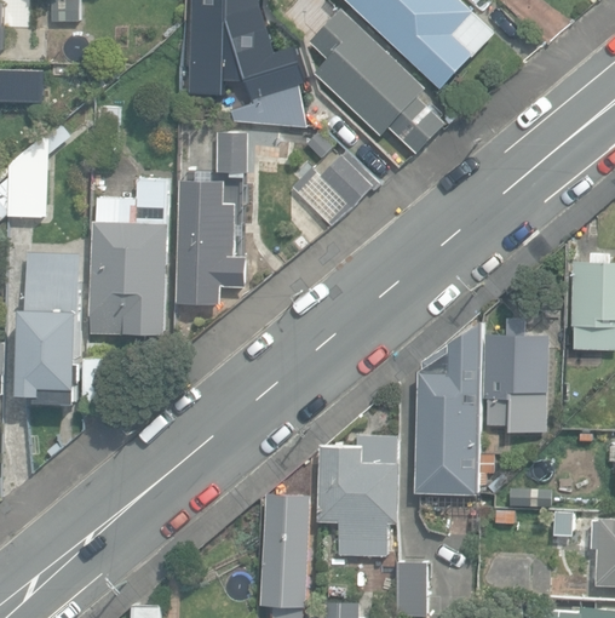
[(245,24),(236,0),(189,0),(193,12),(200,36),(191,40),(201,72),(222,66),(226,81),(242,76),(249,101),(252,104),(230,110),(233,122),(306,129),(297,86),(305,83),(293,44),(275,50),(274,46),(258,50),(249,22),(245,24)]
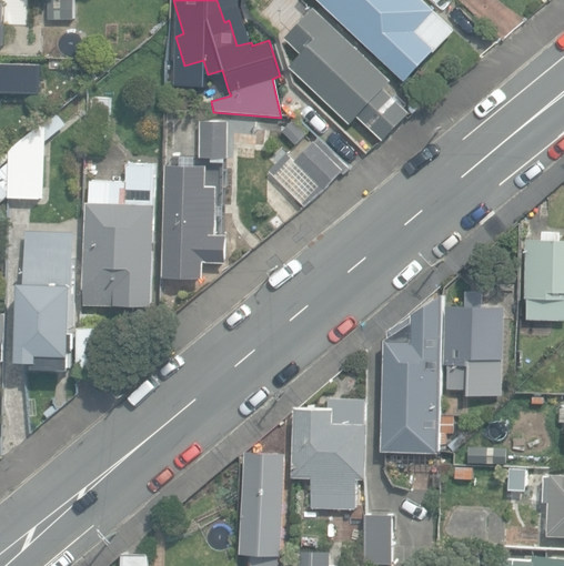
[(316,0),(389,68),(419,36),(415,32),(433,12),(420,0),(316,0)]
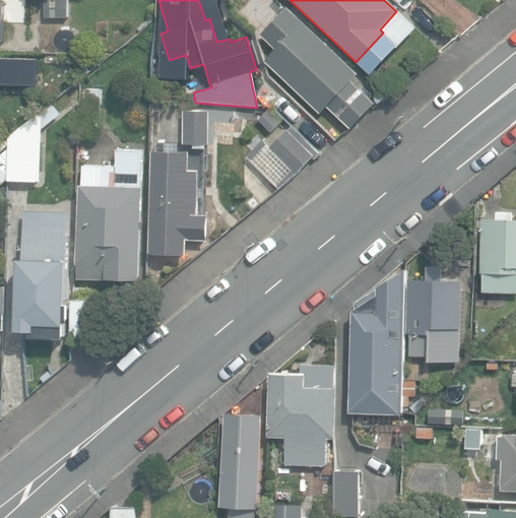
[(322,109),(346,131),(374,106),(349,83),(356,76),(283,9),(258,36),(274,51),(263,63),(318,114),(322,109)]
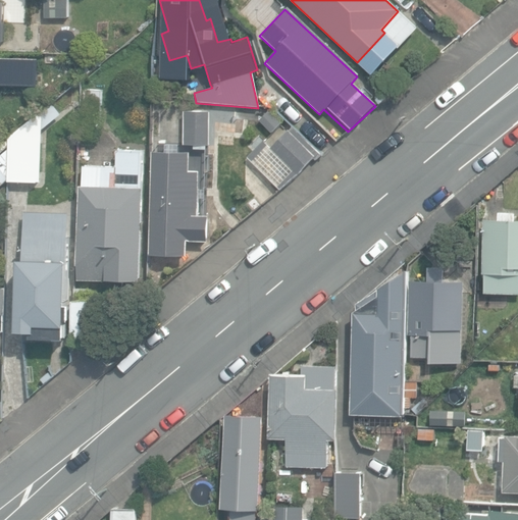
[(0,48),(22,49),(23,29),(0,28),(0,48)]
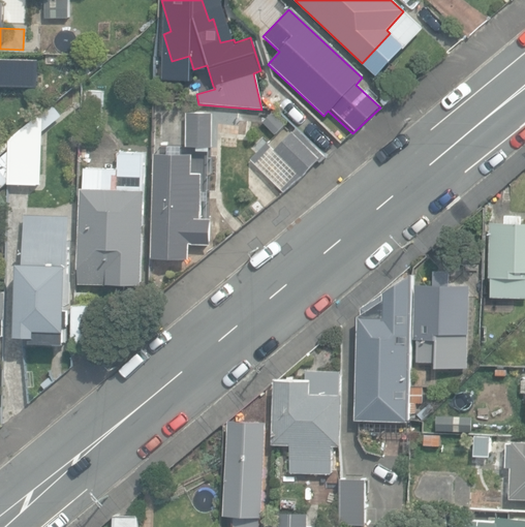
[(12,76),(39,78),(40,58),(14,56),(12,76)]
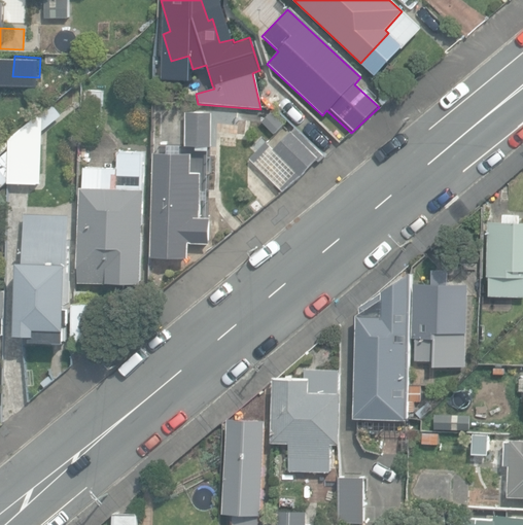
[(68,108),(79,108),(79,79),(68,90),(68,108)]
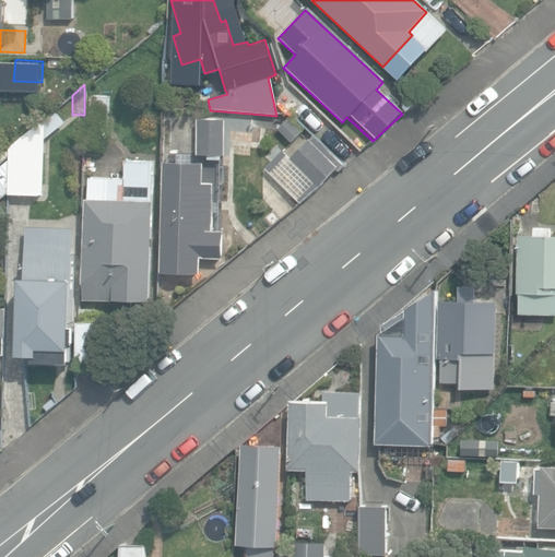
[(85,133),(105,133),(106,98),(106,97),(86,97),(85,133)]
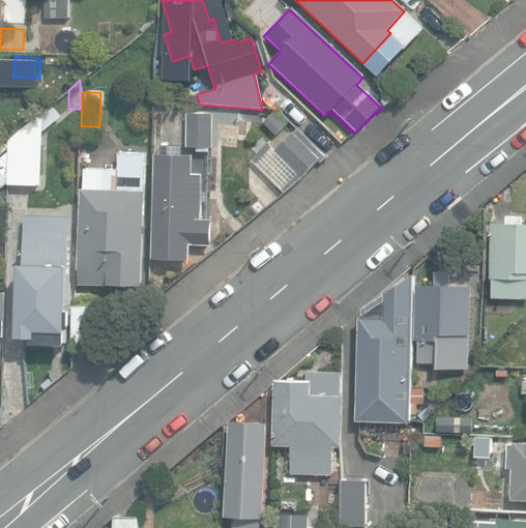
[(39,185),(40,132),(59,117),(50,106),(41,114),(8,140),(8,185),(39,185)]
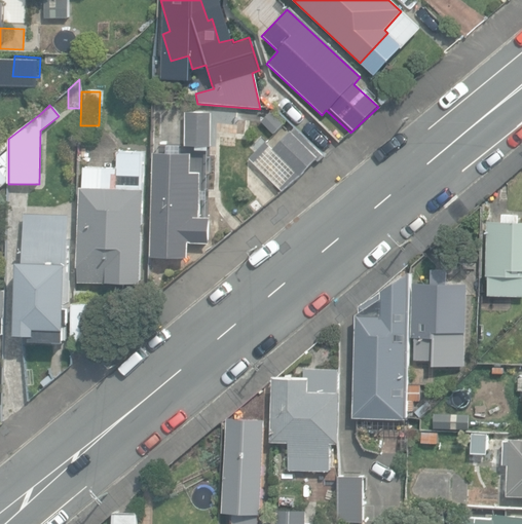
[(198,135),(233,138),(236,113),(201,110),(198,135)]
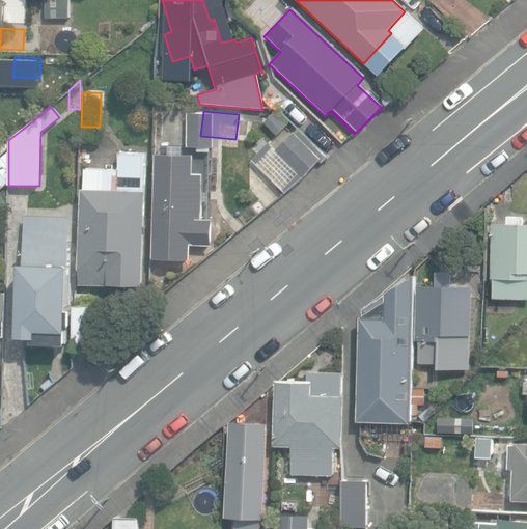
[(275,136),(284,127),(271,114),(261,123),(275,136)]
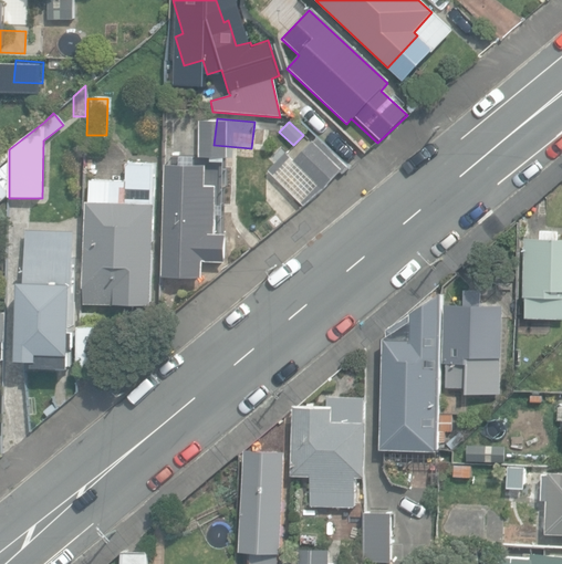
[(291,163),(321,191),(340,170),(311,142),(291,163)]
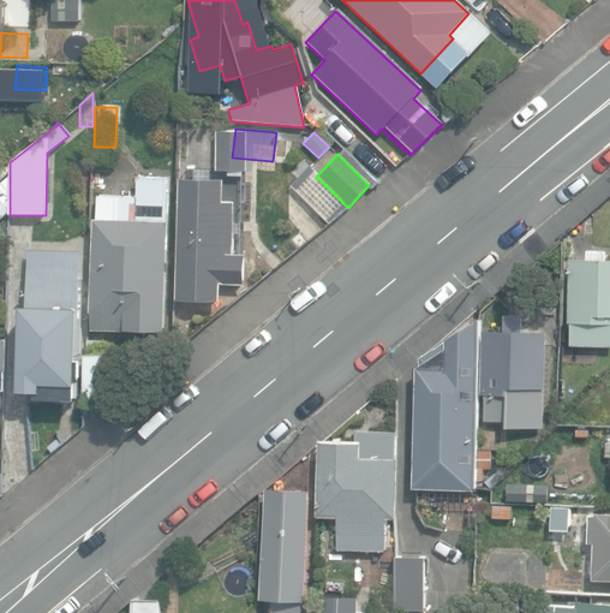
[(89,329),(163,332),(167,221),(165,221),(166,179),(136,178),(136,197),(123,197),(124,189),(107,188),(107,197),(95,197),(95,220),(93,220),(89,329)]
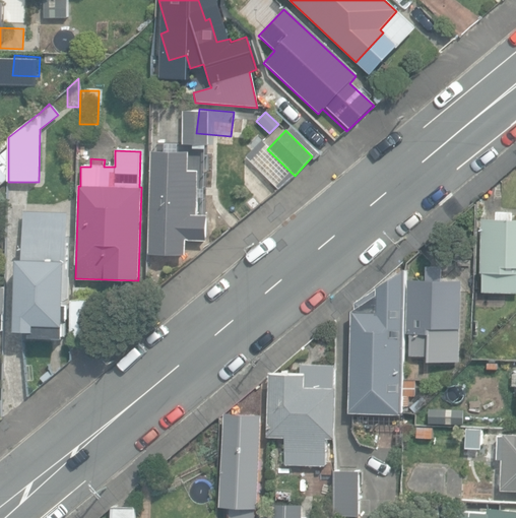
[(204,242),(205,216),(196,216),(197,173),(187,172),(188,152),(150,151),(147,255),(184,256),(184,241),(204,242)]
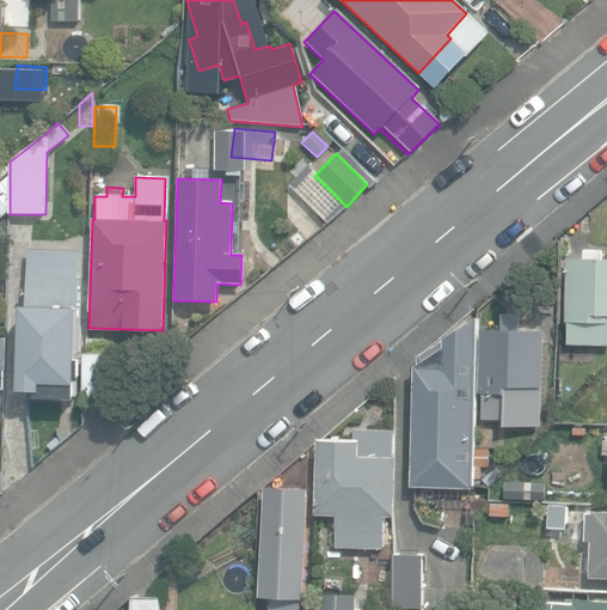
[(563,345),(592,345),(593,323),(606,323),(606,260),(599,260),(599,251),(580,251),(580,258),(564,258),(563,322),(563,323),(564,323),(563,343),(563,345)]
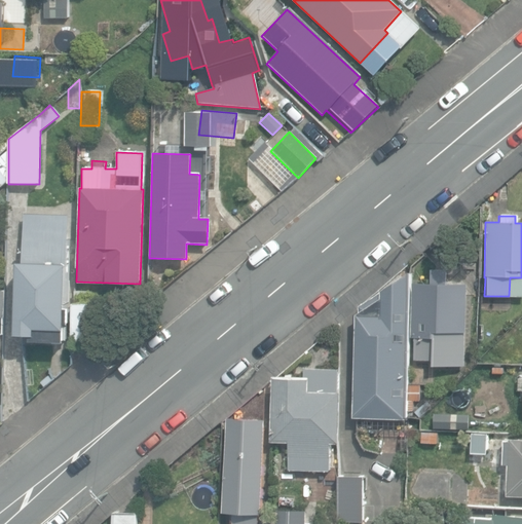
[(32,340),(65,342),(66,330),(68,330),(68,325),(70,325),(70,308),(67,308),(70,262),(66,262),(68,221),(22,219),(15,334),(32,335),(32,340)]
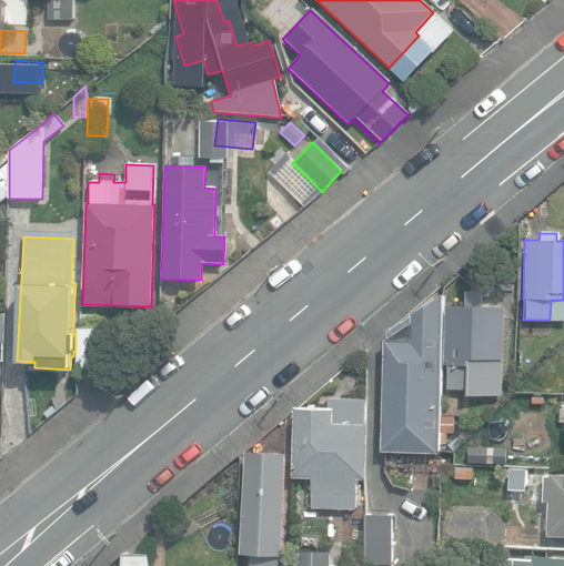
[(445,390),(474,391),(475,367),(499,367),(499,361),(502,361),(503,309),(482,307),(482,292),(463,292),(463,306),(444,305),(443,367),(445,367),(445,390)]
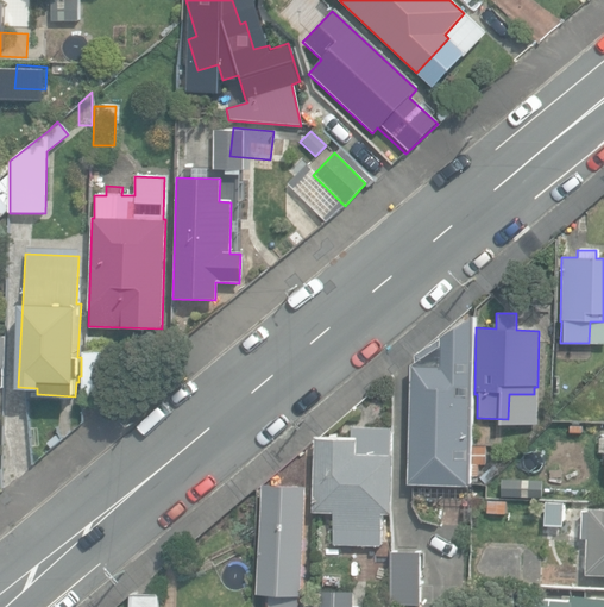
[(416,501),(436,502),(438,486),(467,486),(471,318),(414,357),(414,365),(411,365),(409,485),(416,485),(416,501)]
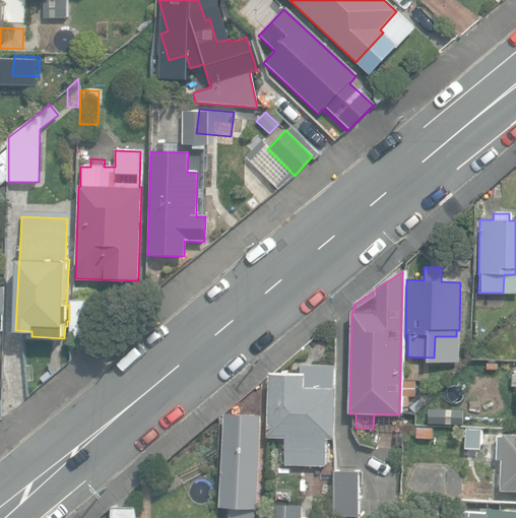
[(73,288),(71,341),(97,341),(98,329),(109,329),(110,306),(98,305),(98,302),(91,302),(91,290),(73,288)]
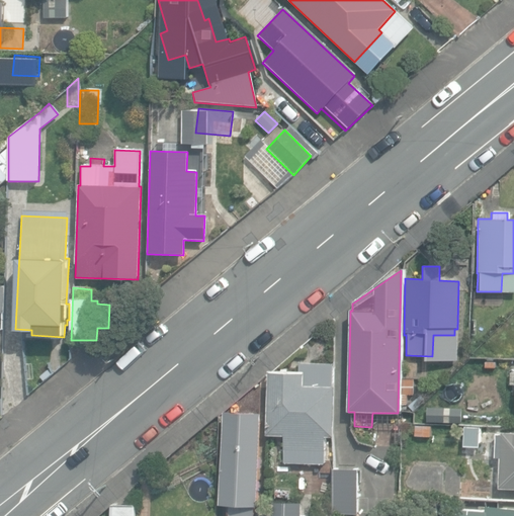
[(282,463),(326,464),(326,437),(327,437),(333,437),(334,387),(331,387),(331,363),(298,362),(298,372),(267,373),(266,435),(283,435),(282,463)]
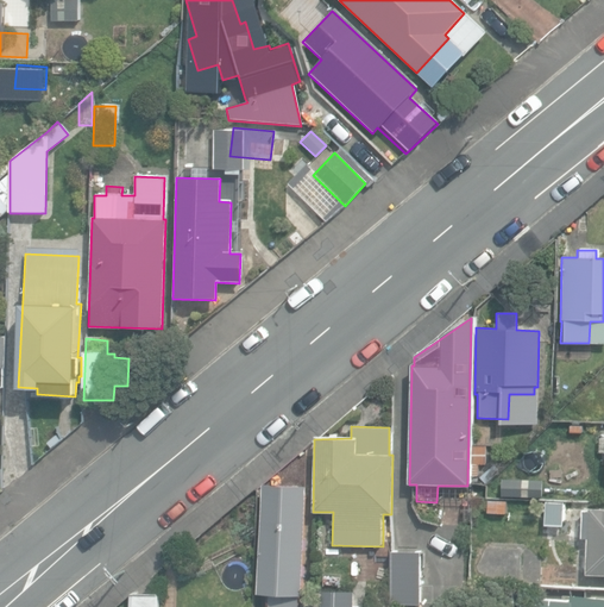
[(565,437),(580,437),(580,426),(565,426),(565,437)]
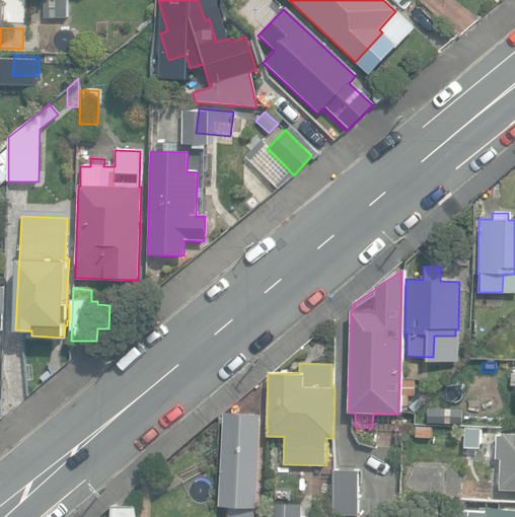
[(415,380),(402,380),(402,395),(415,395),(415,380)]
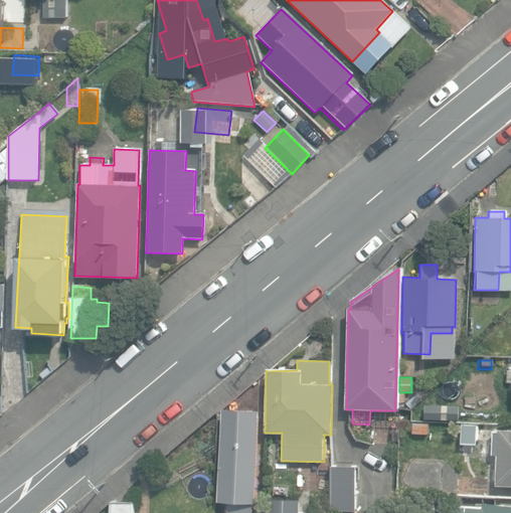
[(250,512),(251,503),(253,504),(258,411),(221,409),(216,502),(226,503),(225,512),(250,512)]
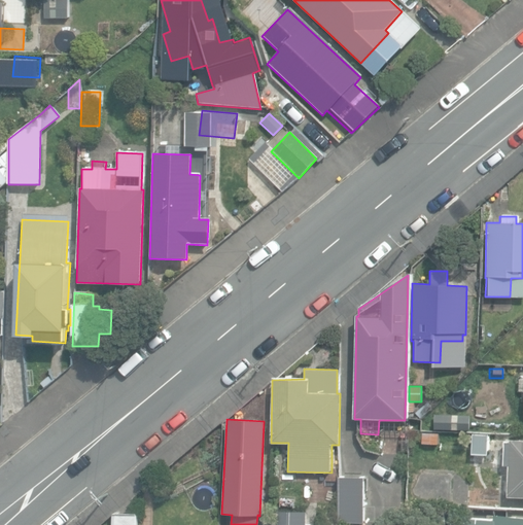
[(471,447),(486,448),(486,438),(472,436),(471,447)]
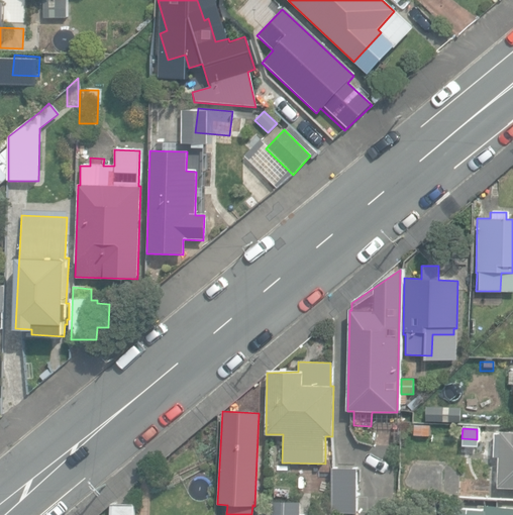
[(496,489),(512,490),(512,430),(485,429),(483,457),(497,457),(496,489)]
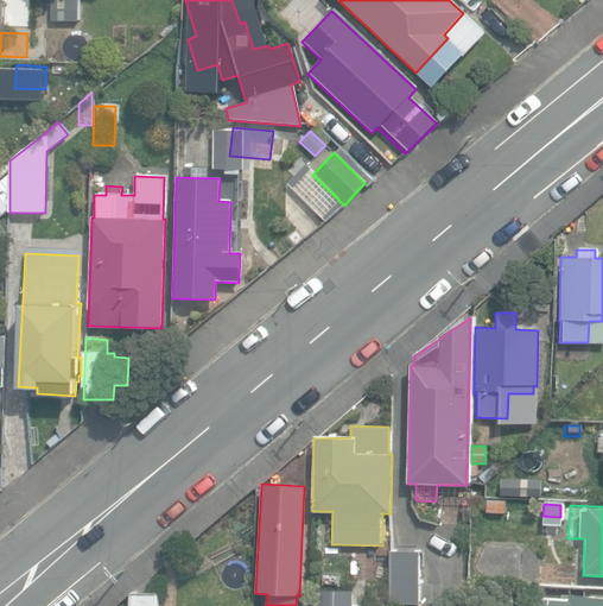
[(389,604),(416,605),(418,554),(391,553),(389,604)]
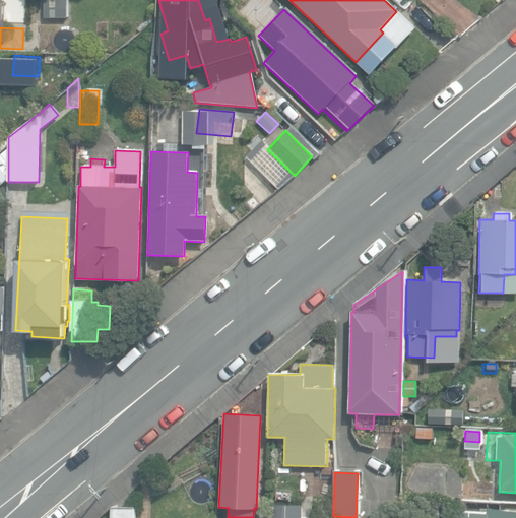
[(268,501),(267,517),(307,517),(300,517),(300,502),(268,501)]
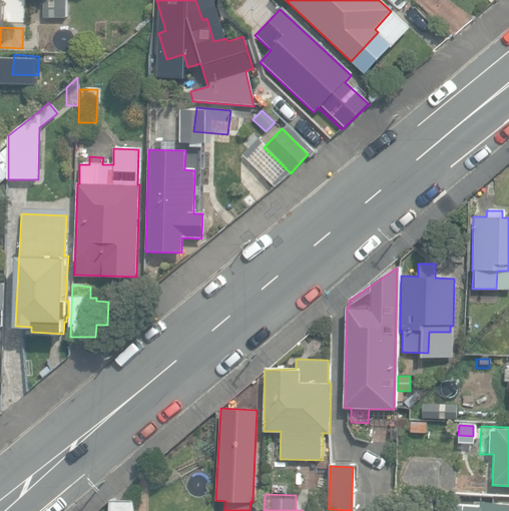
[(464,510),(464,498),(451,498),(450,510),(464,510)]
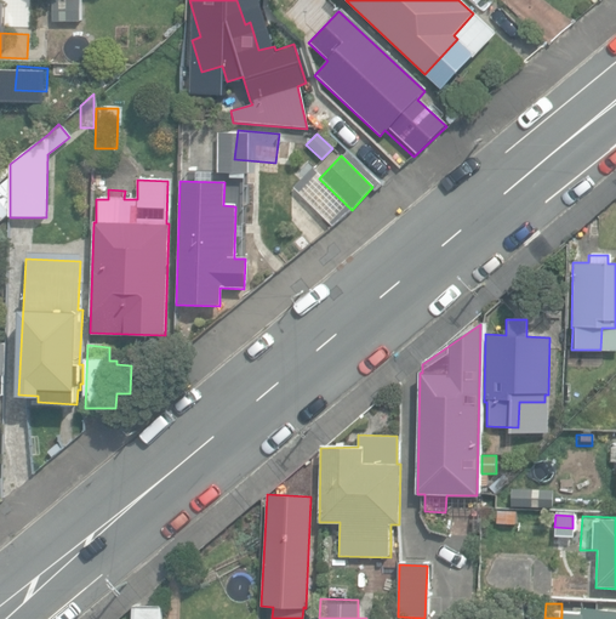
[(163,618),(164,607),(132,607),(131,618),(163,618)]
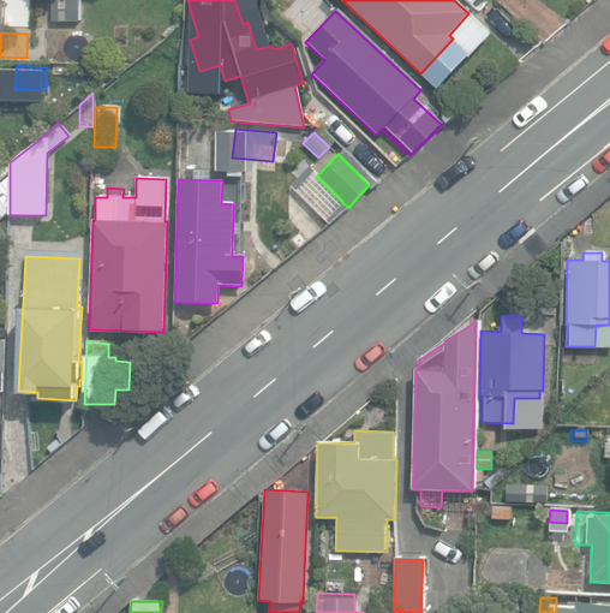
[(609,612),(609,603),(574,602),(573,612),(609,612)]
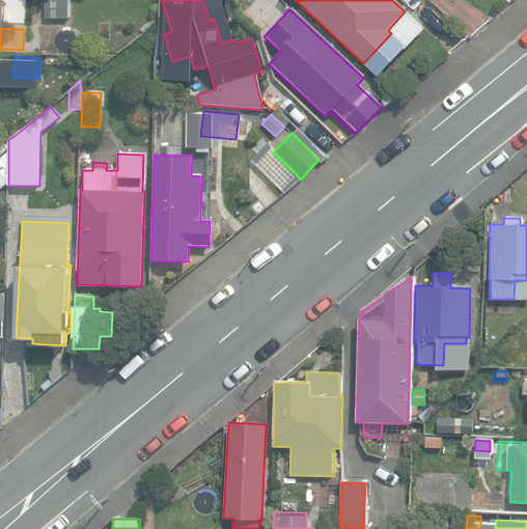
All buildings are outlined.
